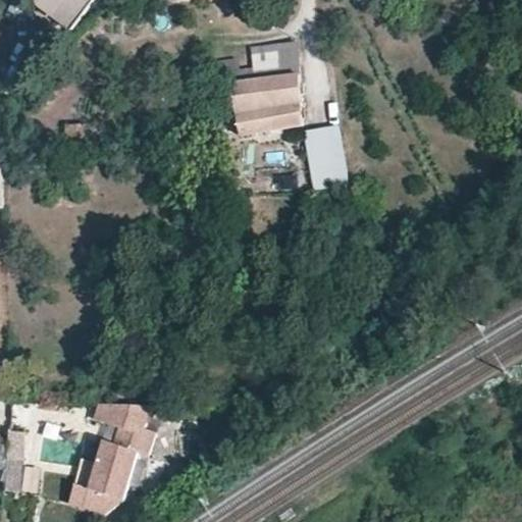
[(93,0),(31,0),(31,1),(69,32),(93,0)]
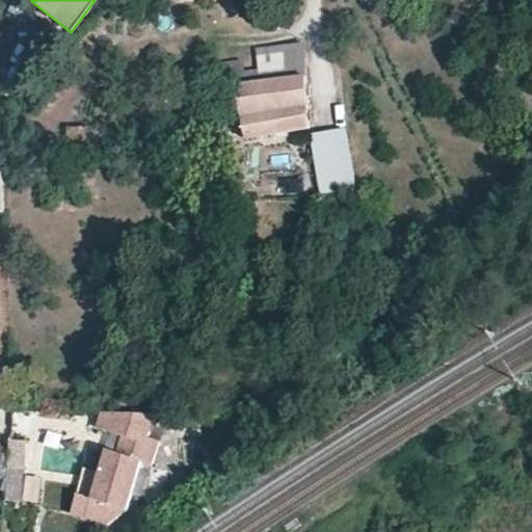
[(309,127),(298,44),(255,48),(258,86),(237,90),(246,138),(309,127)]
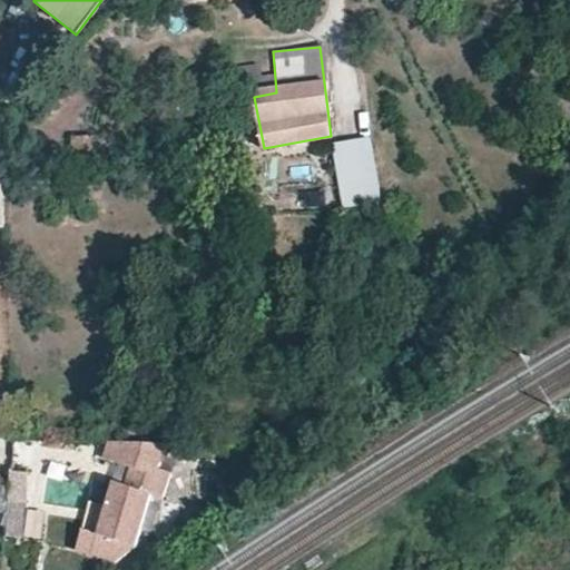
[(332,143),(345,210),(382,203),(369,136),(332,143)]
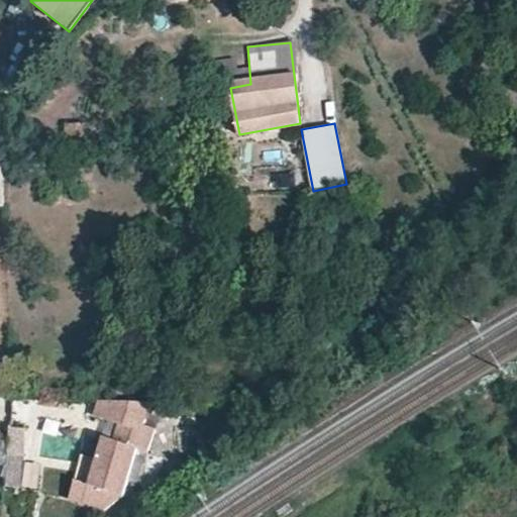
[(297,173),(277,175),(278,190),(298,188),(297,173)]
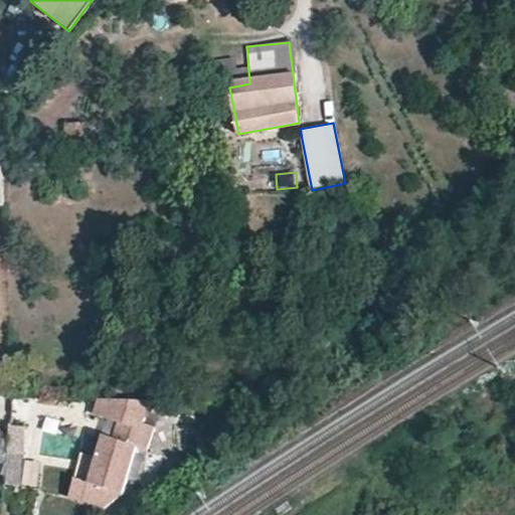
[(7,486),(39,487),(40,462),(29,462),(30,426),(8,425),(7,486)]
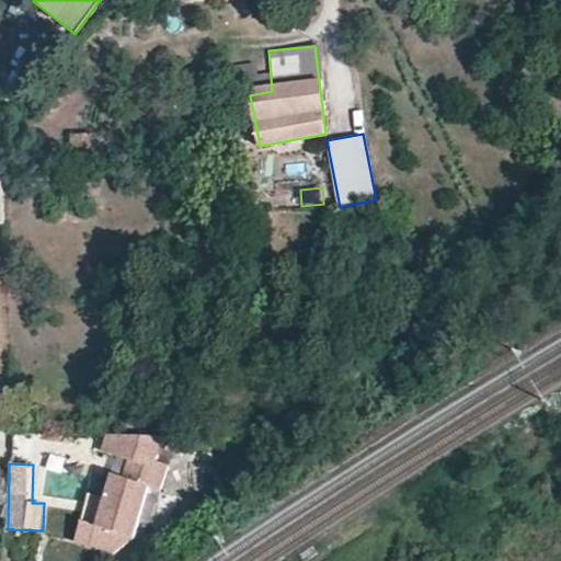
[(148,476),(111,465),(92,525),(129,537),(148,476)]
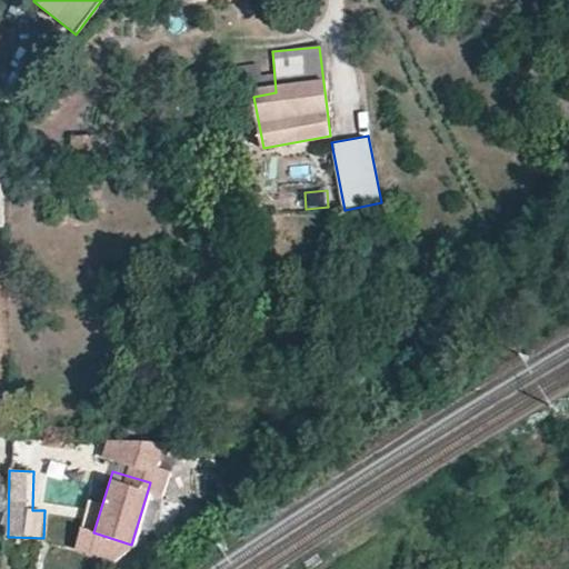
[(0,527),(5,529),(7,519),(2,519),(9,485),(0,482),(0,527)]
